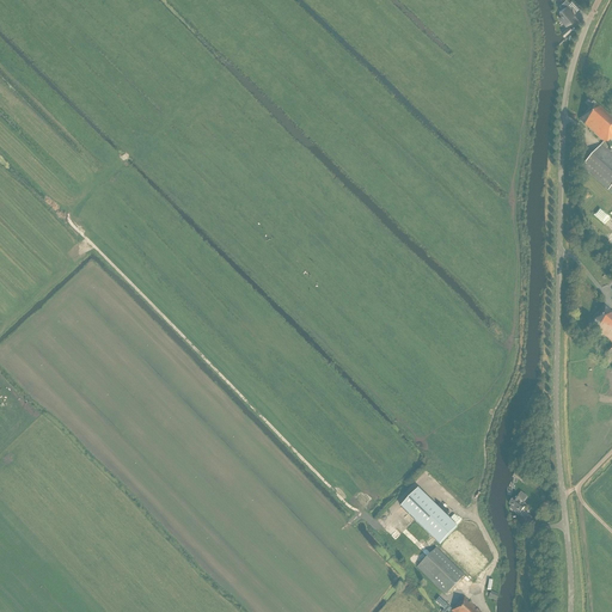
[(573,6),(567,0),(564,0),(561,5),(563,8),(560,12),(562,14),(558,18),(565,26),(574,19),(571,17),(574,14),(570,8),(573,6)]
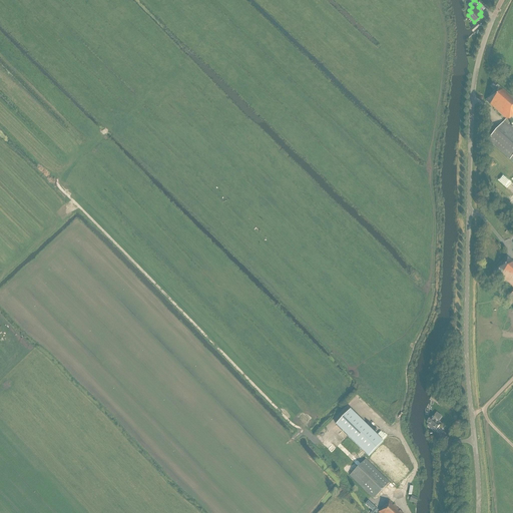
[(479,24),(477,21),(471,27),(473,30),(479,24)]
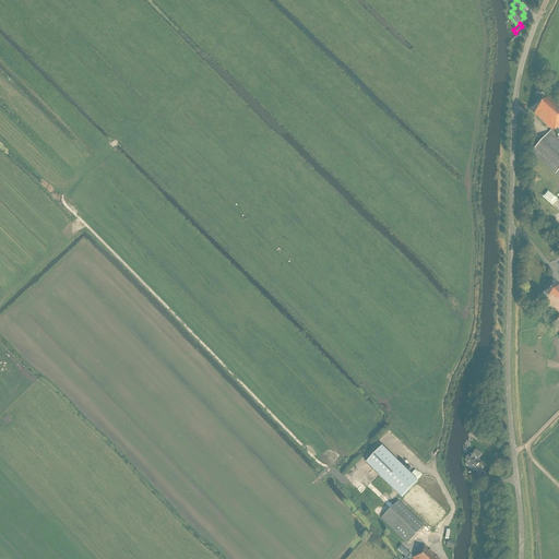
[(547,97),(538,91),(534,95),(539,99),(530,110),(551,130),(554,132),(558,128),(558,129),(558,127),(558,107),(547,97)]
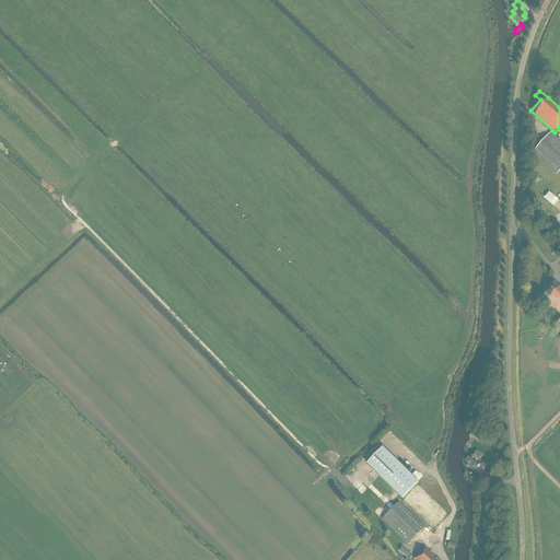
[(555,132),(552,130),(533,153),(559,177),(559,140),(555,137),(557,133),(555,132)]
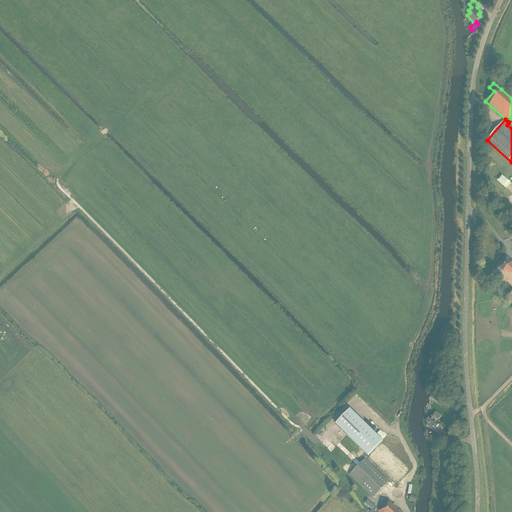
[(499,183),(511,190),(511,182),(503,177),(499,183)]
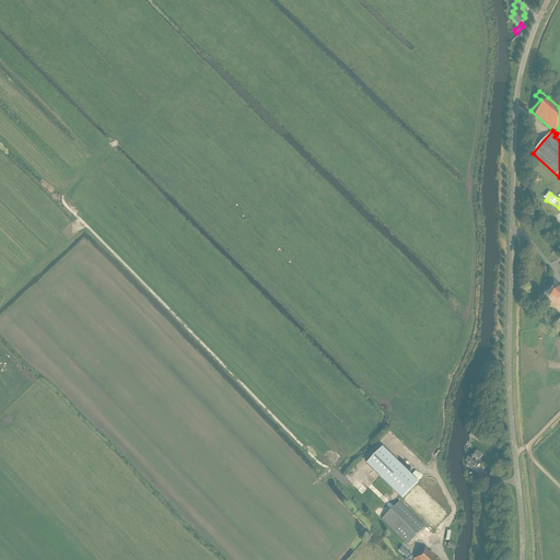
[(559,287),(559,288),(553,281),(541,295),(548,301),(547,302),(559,314),(559,287)]
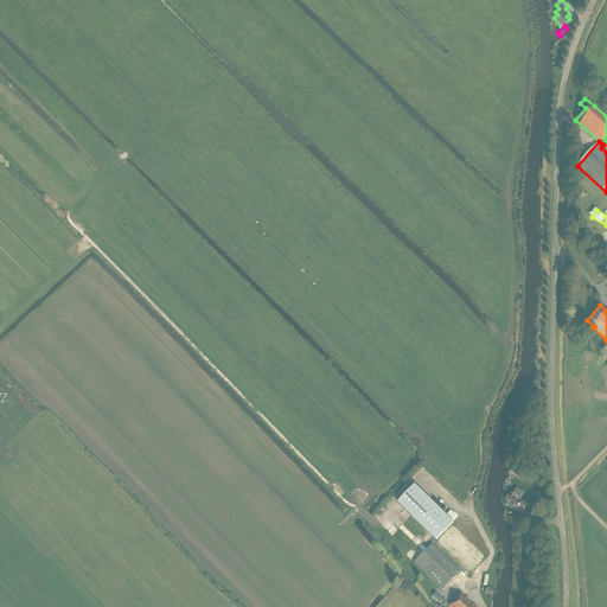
[(524,477),(512,468),(509,472),(521,481),(524,477)]
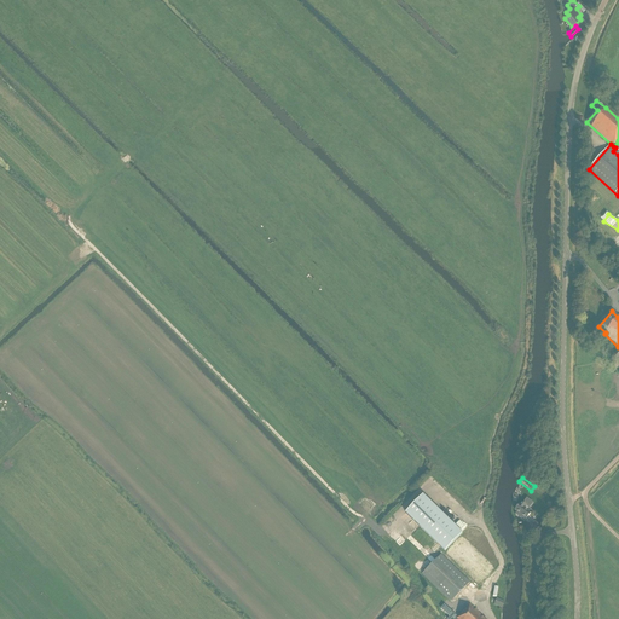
[(462,533),(422,495),(400,519),(414,532),(418,526),(445,551),(462,533)]
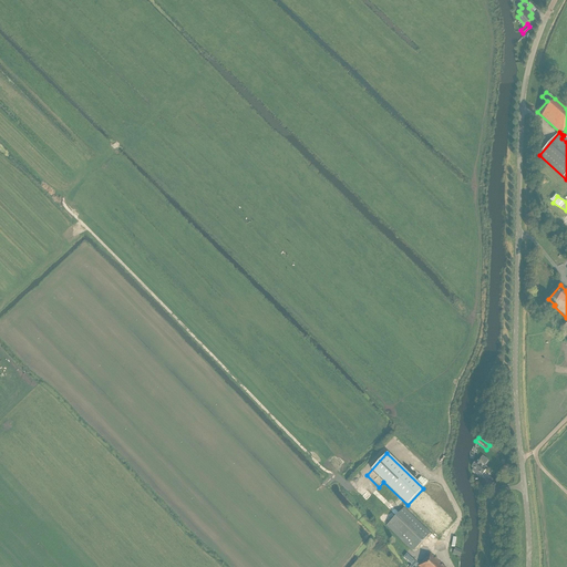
[(480,461),(478,460),(476,462),(471,467),(473,470),(472,472),(480,478),(486,471),(482,466),(483,465),(484,466),(488,462),(482,457),(480,461)]
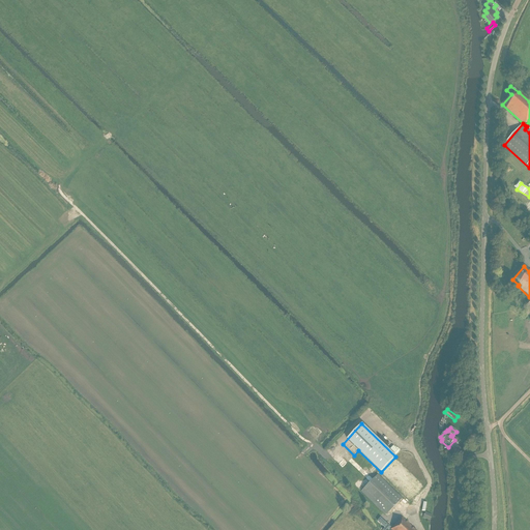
[(343,467),(347,462),(343,458),(337,462),(343,467)]
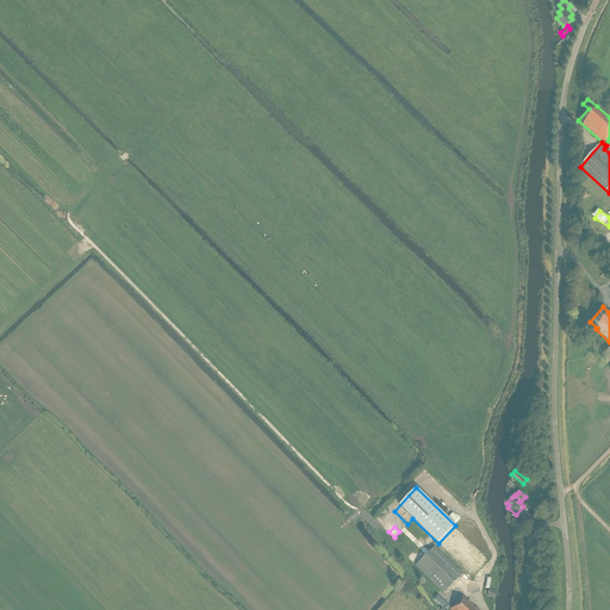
[(416,566),(444,593),(462,574),(435,547),(416,566)]
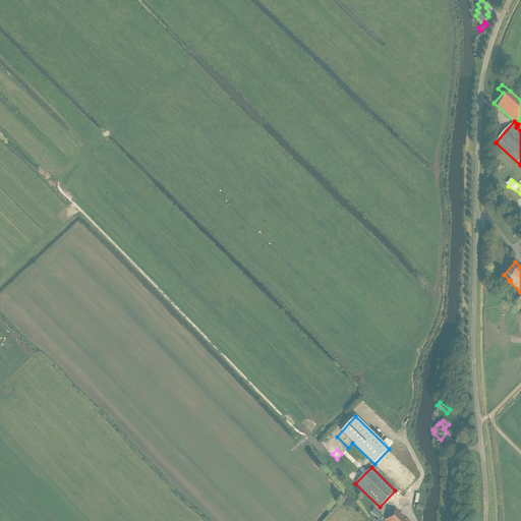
[(416,510),(422,512),(424,506),(418,504),(416,510)]
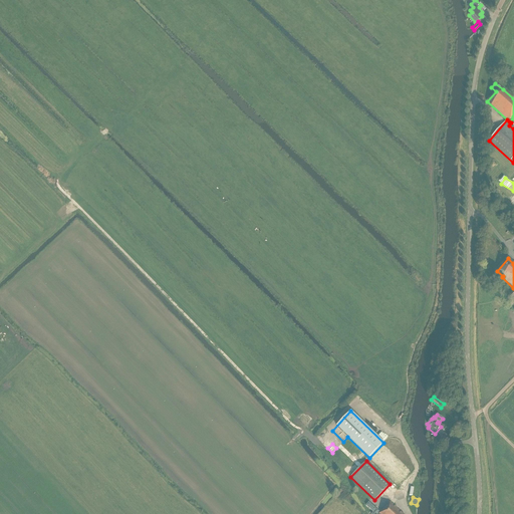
[(402,513),(391,502),(378,513),(402,513)]
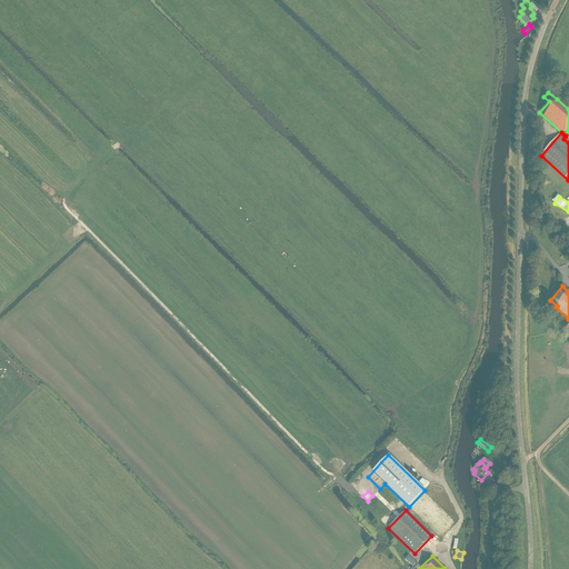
[(419,568),(408,557),(405,560),(408,563),(405,566),(408,568),(419,568)]
